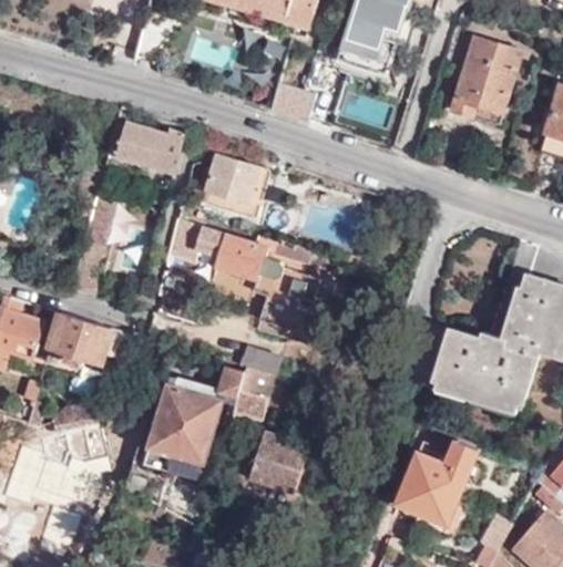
[(204,0),(284,23),(289,1),(285,0),(204,0)]
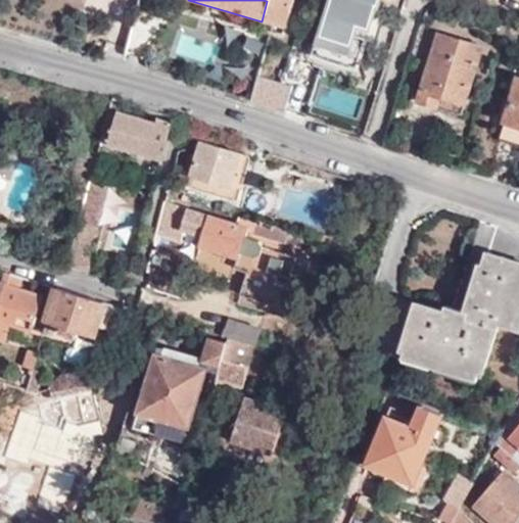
[(263,0),(267,1),(262,21),(282,28),(290,0),(263,0)]
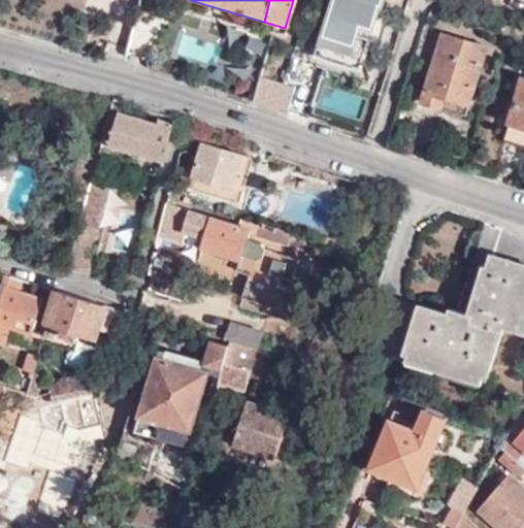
[(439,96),(466,105),(484,47),(440,34),(419,101),(437,107),(439,96)]
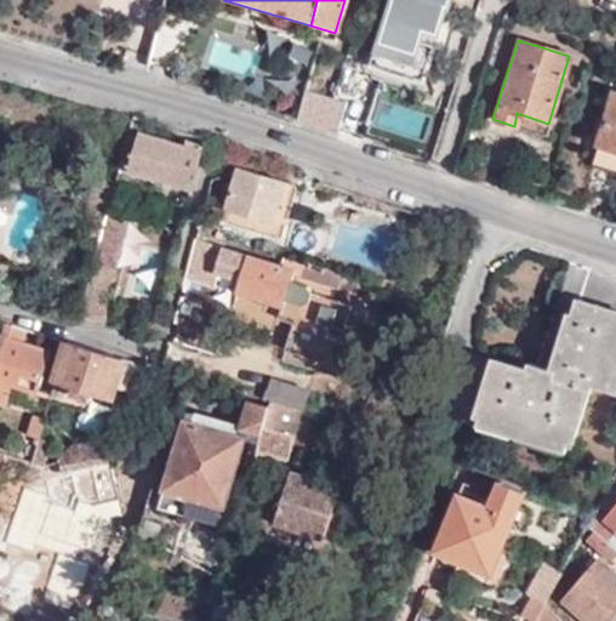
[(290,117),(329,130),(338,100),(300,87),(290,117)]
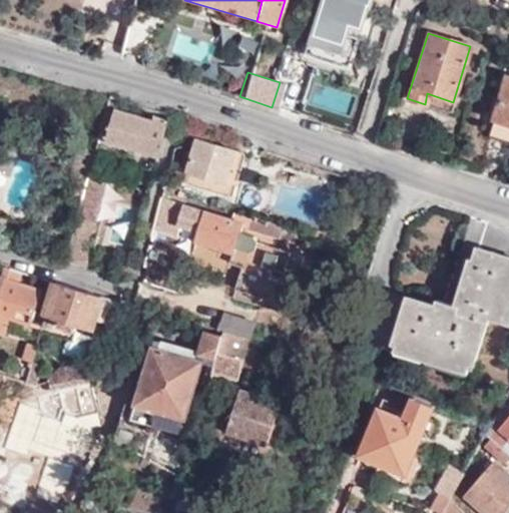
[(508,74),(507,73),(491,119),(508,124),(508,74)]
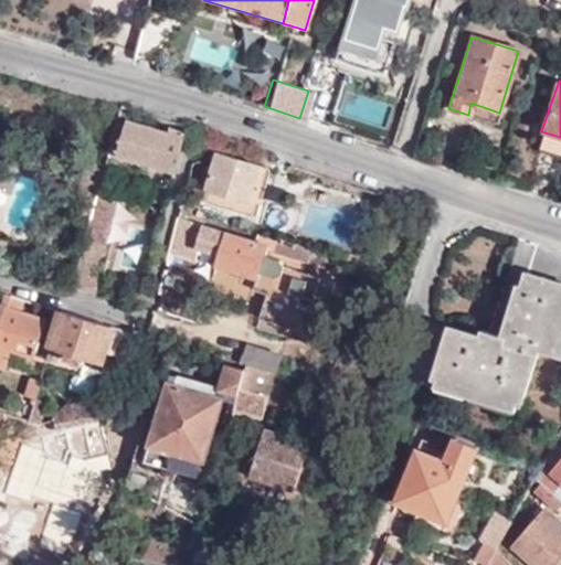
[(338,92),(335,114),(378,121),(381,99),(338,92)]
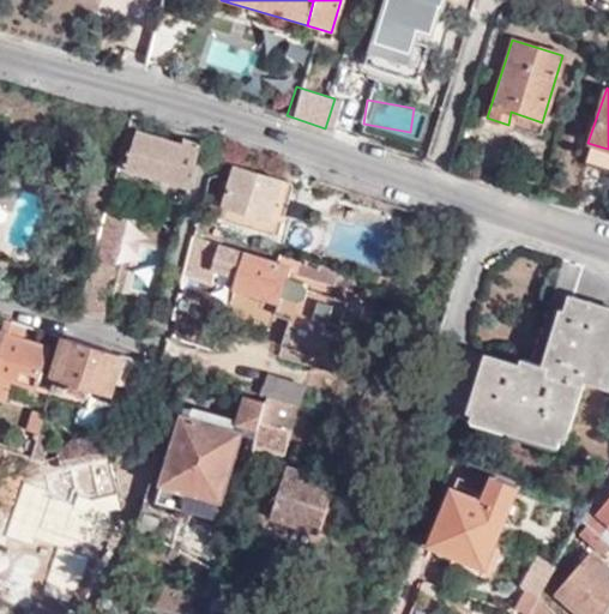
[(540,136),(542,122),(511,112),(508,125),(540,136)]
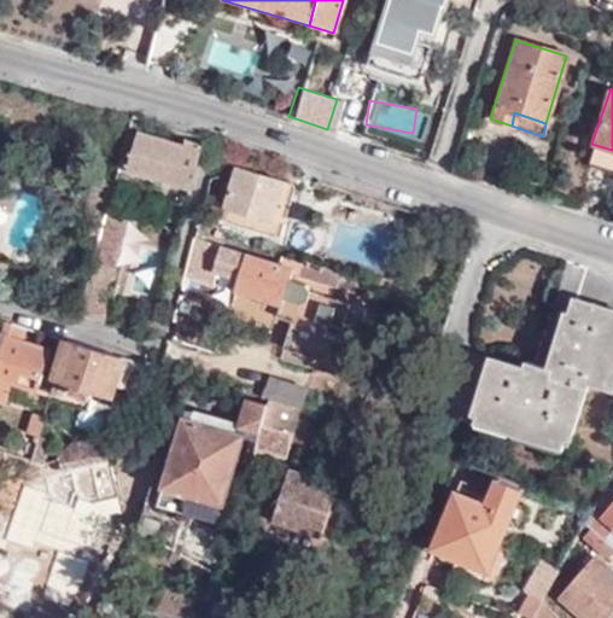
[(135,136),(126,133),(116,164),(188,187),(199,144),(182,139),(181,145),(136,133),(135,136)]
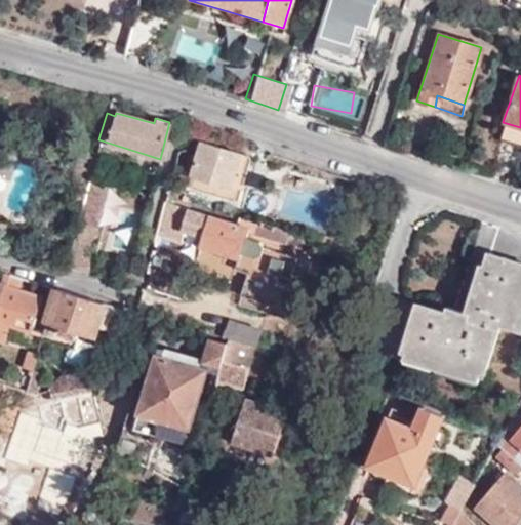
[(239,153),(198,140),(196,155),(186,152),(182,170),(191,172),(190,175),(230,187),(239,153)]
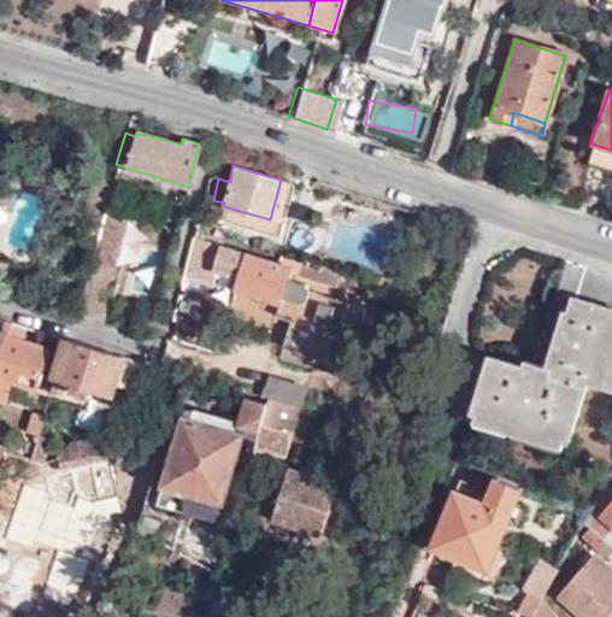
[(104,210),(106,201),(89,197),(84,212),(93,216),(101,218),(104,210)]
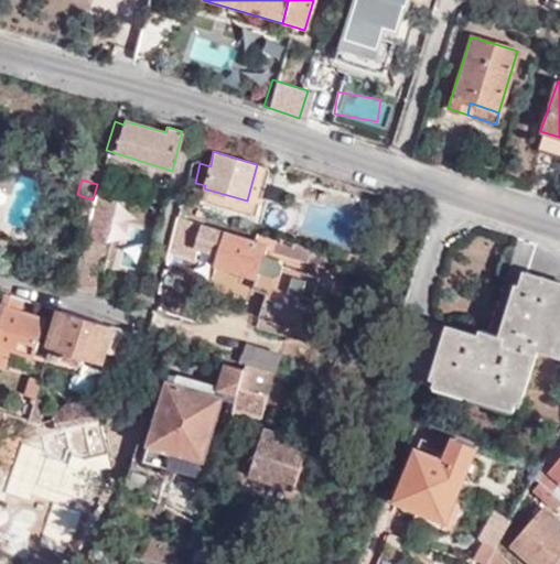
[(71,285),(89,292),(115,198),(95,192),(93,199),(88,219),(71,285)]
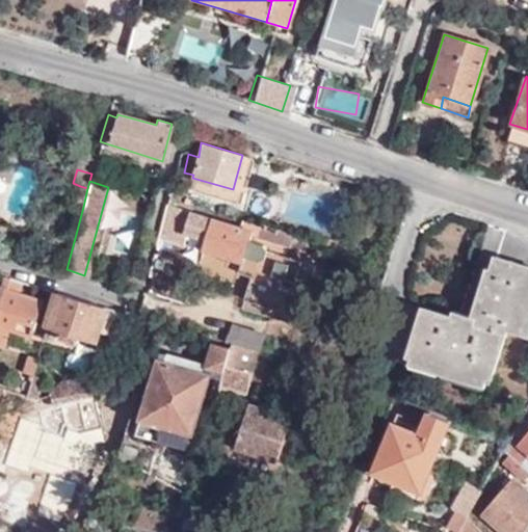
[(87,188),(80,186),(75,205),(83,207),(87,188)]
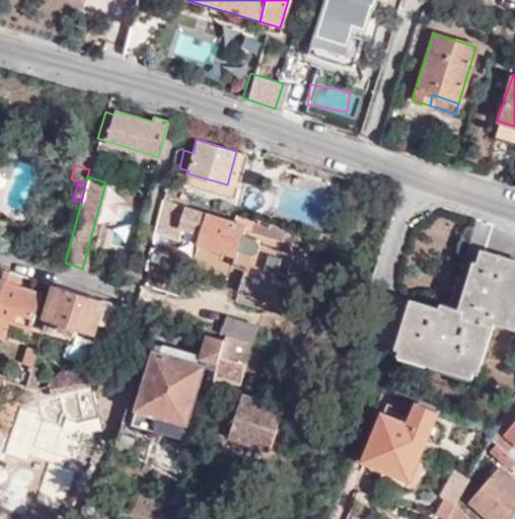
[(204,211),(161,199),(154,230),(172,235),(175,226),(198,232),(204,211)]
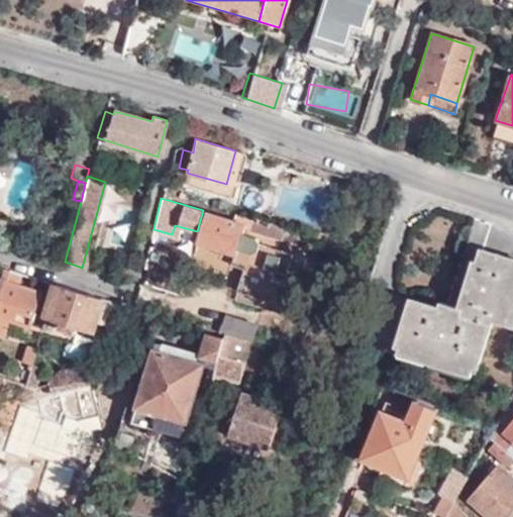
[(275,239),(279,226),(234,212),(231,219),(203,210),(197,231),(194,242),(233,254),(231,266),(242,269),(236,291),(289,307),(303,260),(255,244),(254,239),(241,235),(241,229),(275,239)]
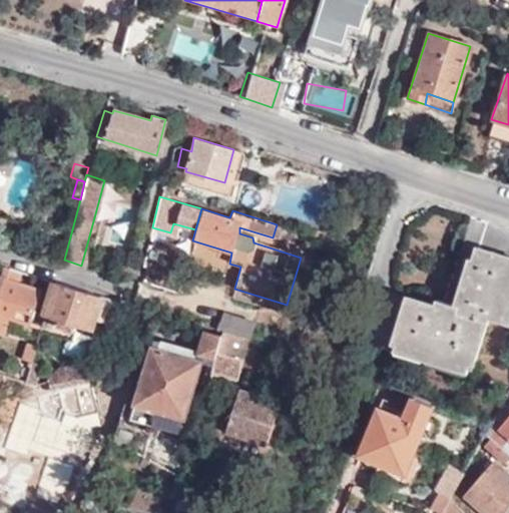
[(389,340),(467,366),(484,312),(503,316),(508,295),(508,259),(473,247),(466,271),(460,270),(456,286),(460,287),(453,311),(402,295),(389,340)]
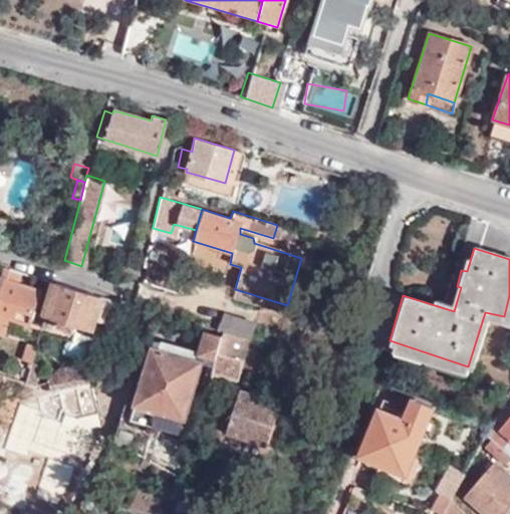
[(0,293),(8,268),(1,266),(0,269),(0,293)]
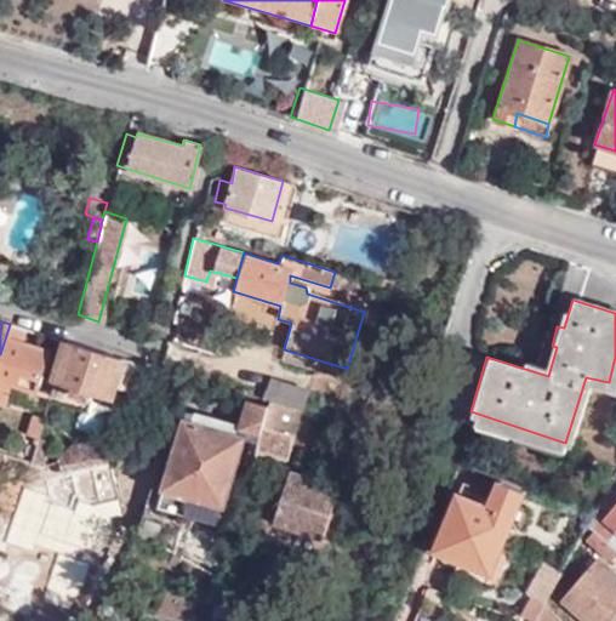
[(12,339),(16,326),(10,324),(0,354),(0,405),(1,405),(9,383),(34,392),(47,351),(12,339)]
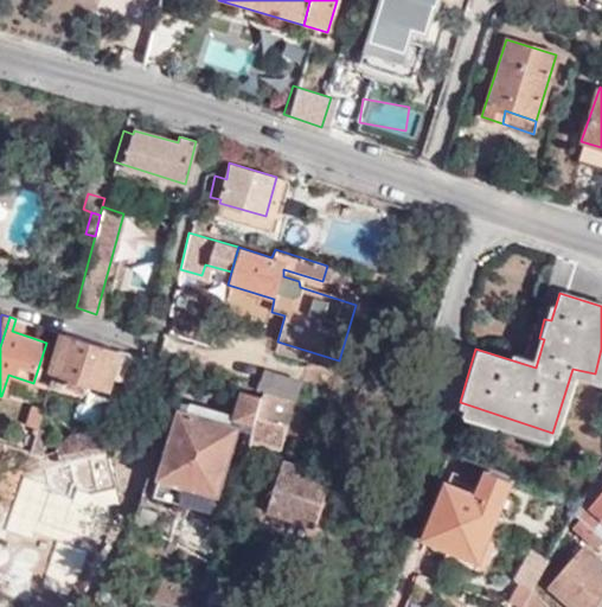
[(106,388),(117,350),(106,345),(62,332),(51,371),(71,377),(66,390),(85,396),(88,383),(106,388)]
